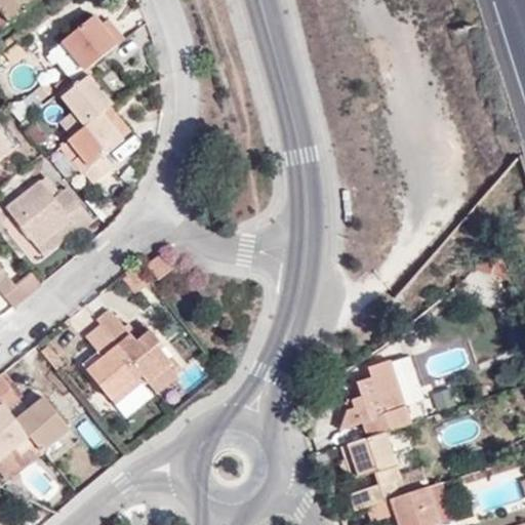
[(38,0),(0,0),(0,8),(9,22),(38,0)]
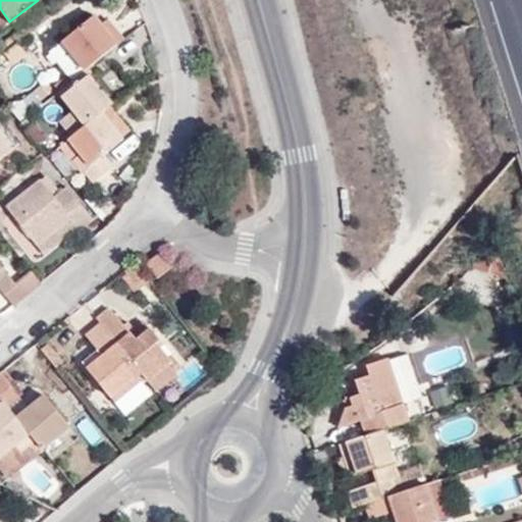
[(63,42),(77,60),(86,71),(125,40),(109,19),(103,24),(96,15),(63,42)]
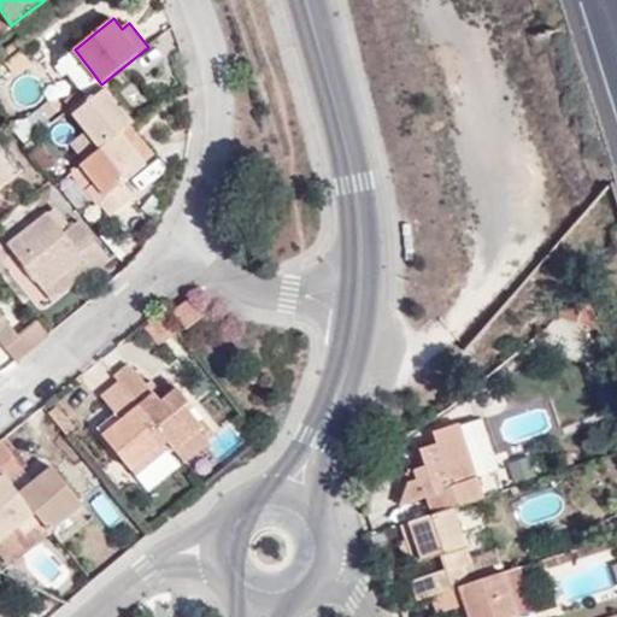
[(64,59),(81,80),(92,71),(75,50),(64,59)]
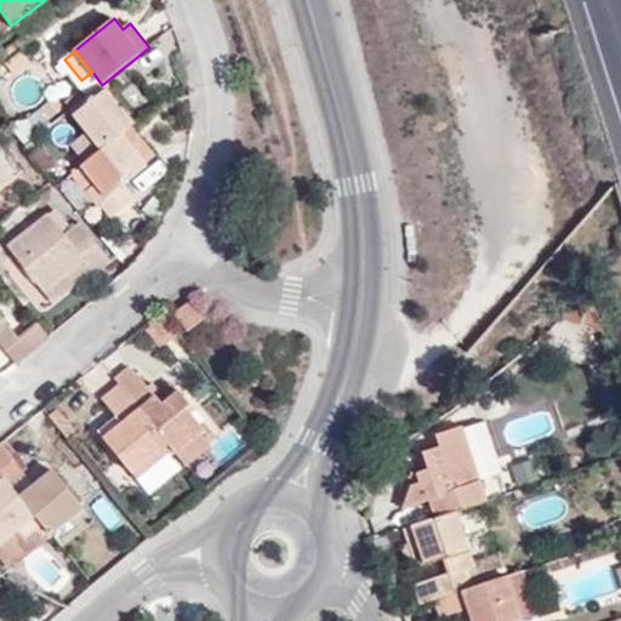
[(102,85),(68,110),(74,118),(107,91),(102,85)]
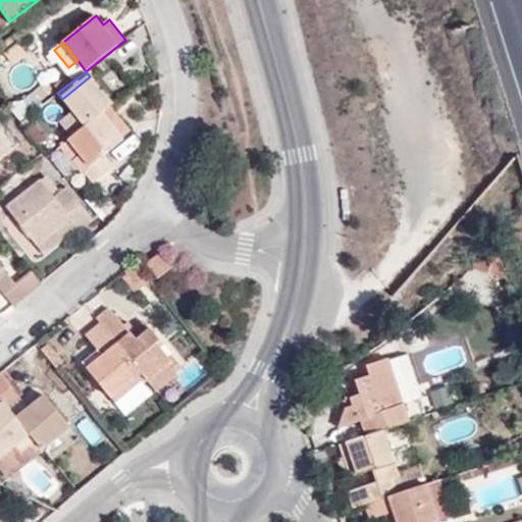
[(90,76),(62,99),(85,127),(103,113),(112,106),(112,105),(90,76)]
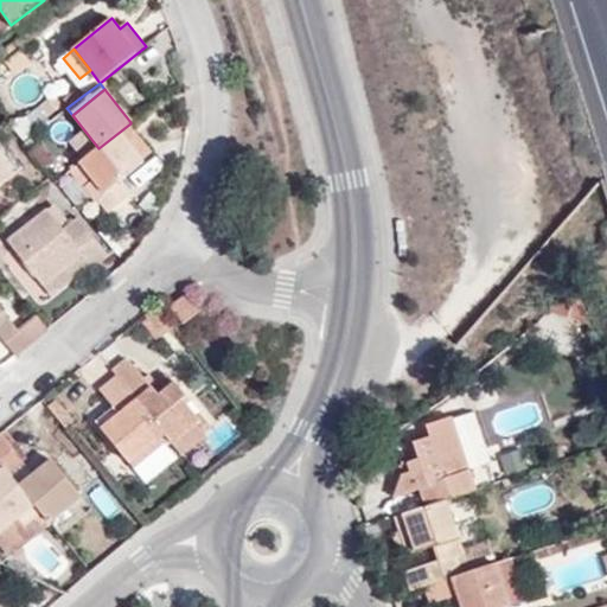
[(144,161),(153,154),(131,123),(120,132),(144,161)]
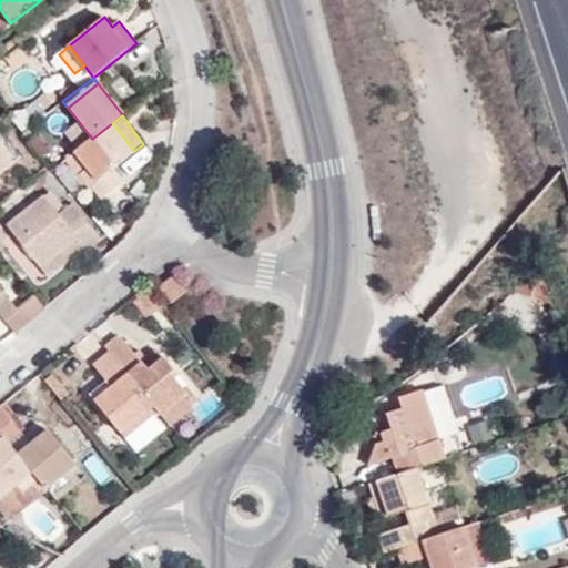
[(114,168),(134,151),(112,123),(92,139),(74,153),(98,182),(91,186),(101,201),(124,181),(114,168)]
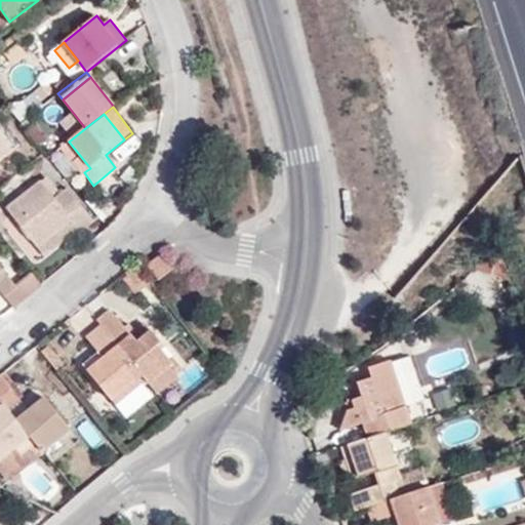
[(43,139),(35,129),(30,133),(38,144),(43,139)]
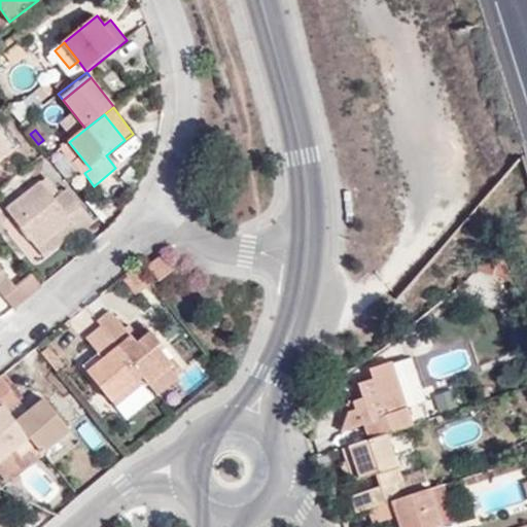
[(0,151),(5,159),(12,152),(0,136),(0,151)]
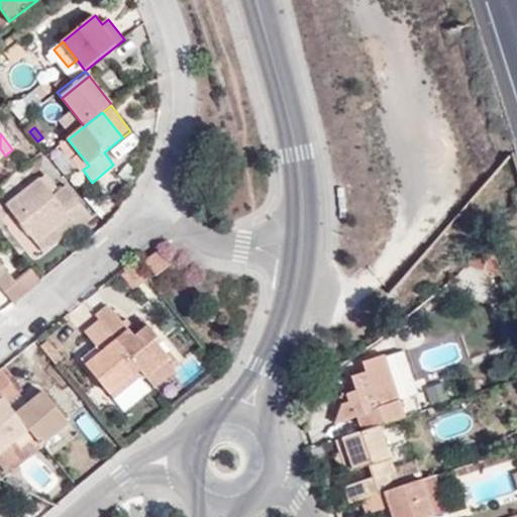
[(60,146),(79,172),(83,170),(89,166),(68,139),(60,146)]
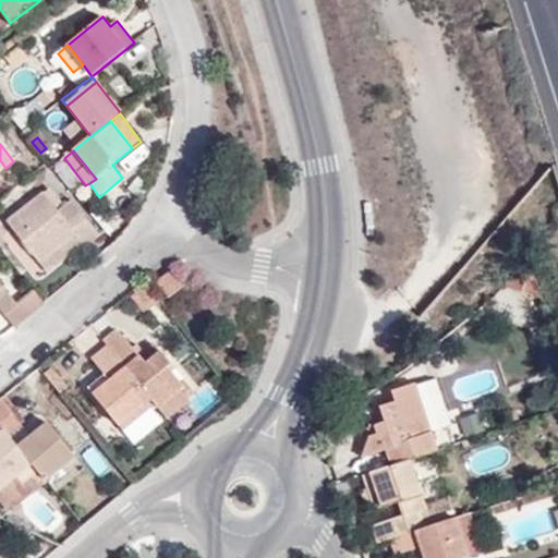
[(62,208),(49,191),(7,225),(44,271),(59,258),(53,251),(76,233),(82,241),(85,245),(96,237),(70,203),(62,208)]
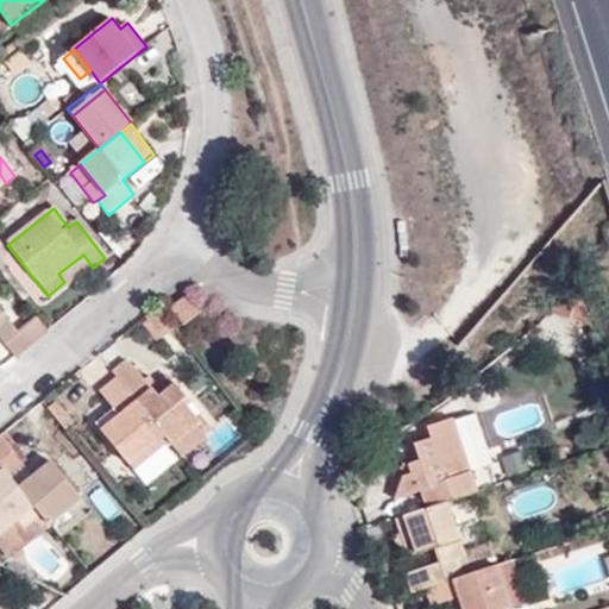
[(64,282),(89,263),(83,255),(58,274),(64,282)]
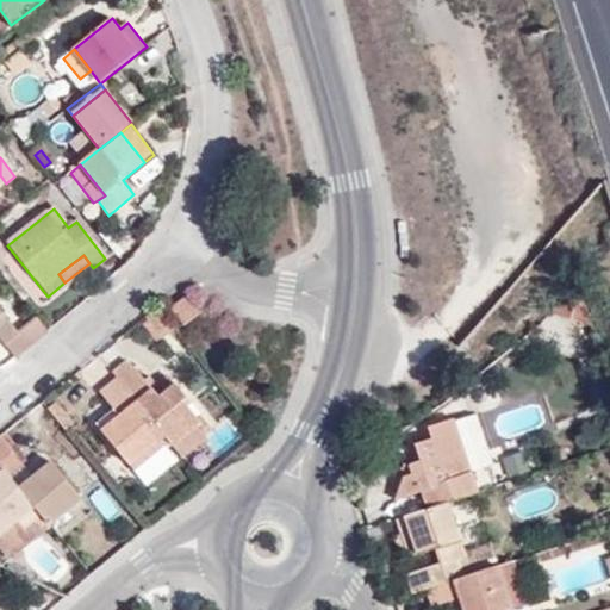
[(201,311),(188,294),(170,307),(182,325),(201,311)]
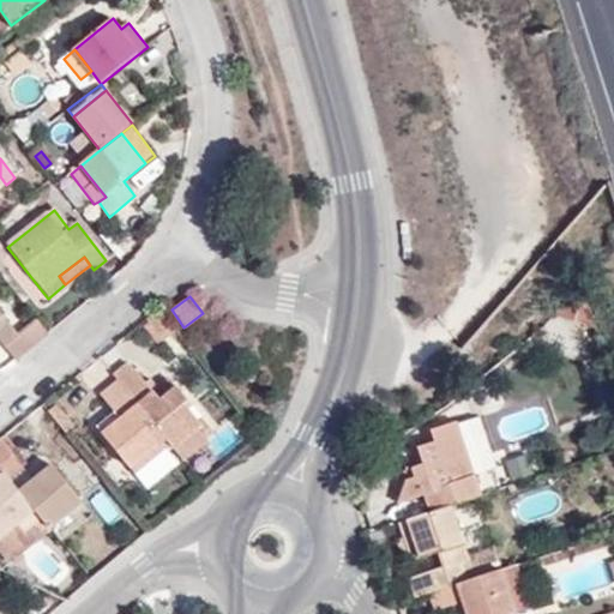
[(595,326),(588,305),(571,299),(558,312),(595,326)]
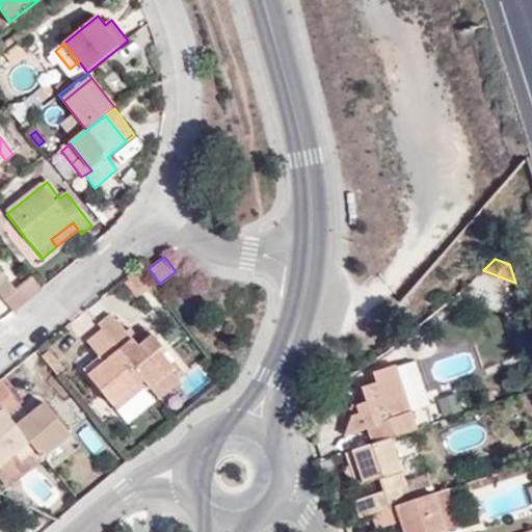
[(0,292),(6,299),(17,290),(3,274),(0,276),(0,292)]
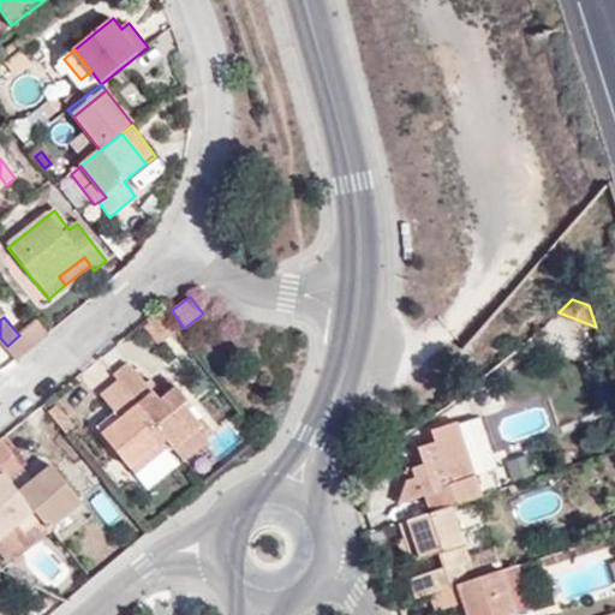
[(45,338),(34,324),(7,346),(4,348),(15,362),(45,338)]
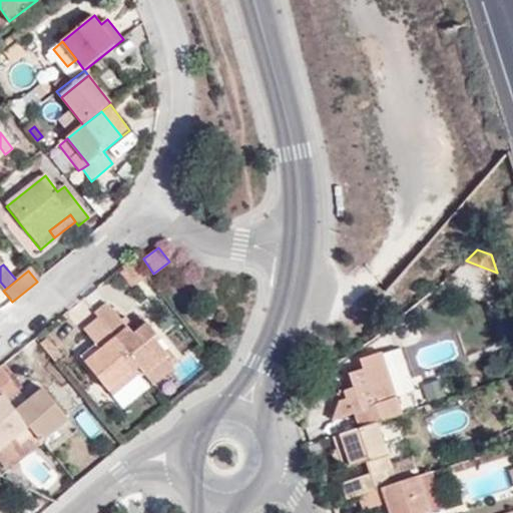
[(106,302),(94,313),(98,318),(144,373),(164,357),(168,355),(155,339),(159,336),(147,322),(139,330),(134,335),(123,322),(106,302)]
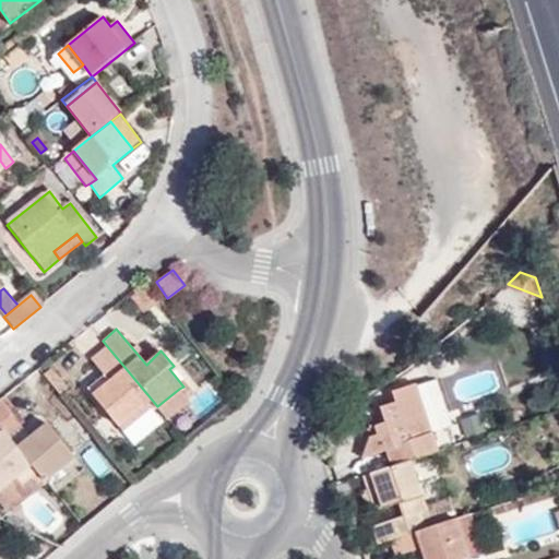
[(152,359),(140,345),(134,351),(146,365),(152,359)]
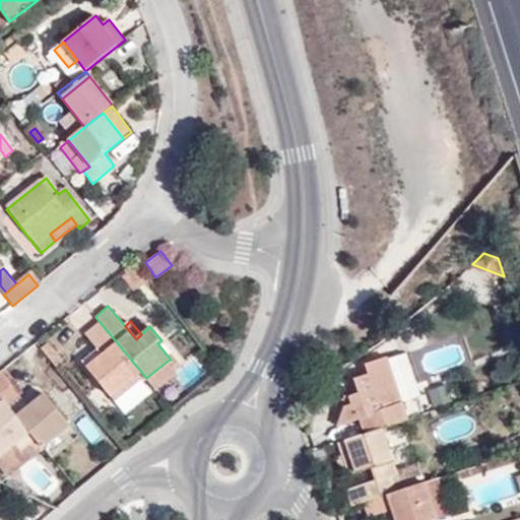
[(81,362),(115,402),(146,378),(100,322),(84,334),(95,349),(81,362)]
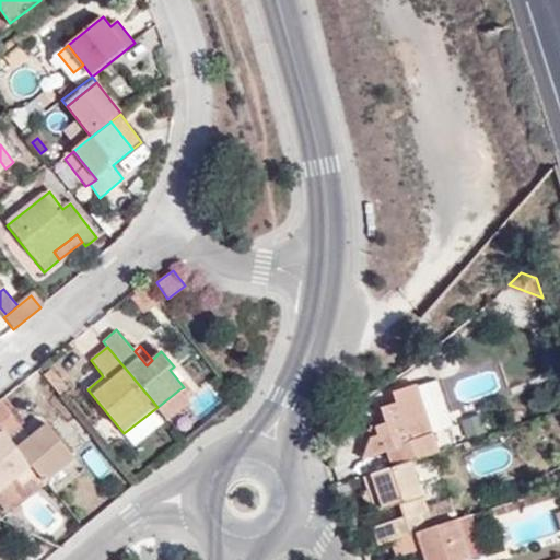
[(53,368),(44,375),(61,397),(70,389),(53,368)]
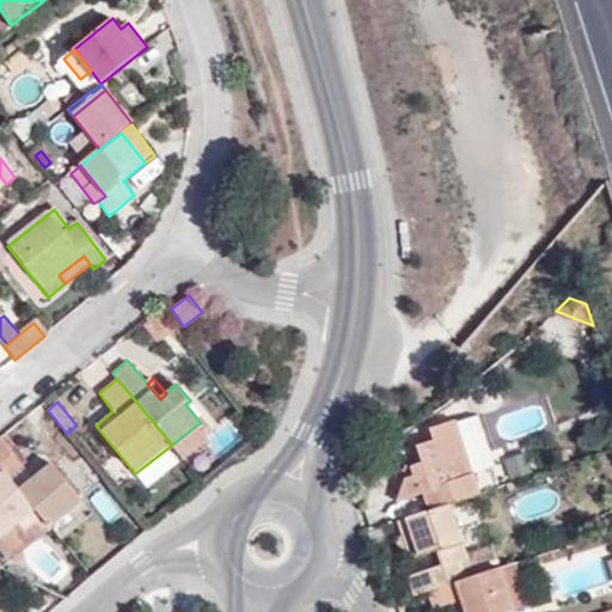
[(397,501),(424,493),(430,508),(450,501),(478,491),(456,422),(429,430),(434,441),(416,447),(422,463),(410,467),(414,475),(405,478),(397,501)]
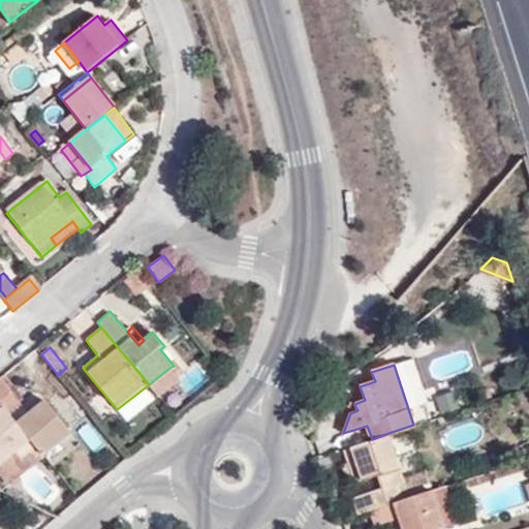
[(179,378),(169,368),(149,384),(158,396),(179,378)]
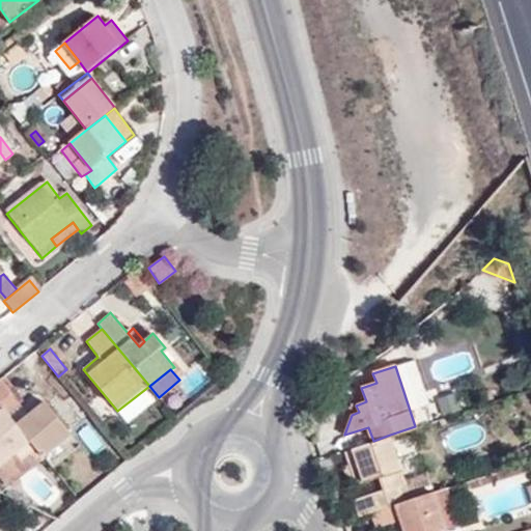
[(19,404),(0,381),(0,404),(3,409),(8,415),(19,404)]
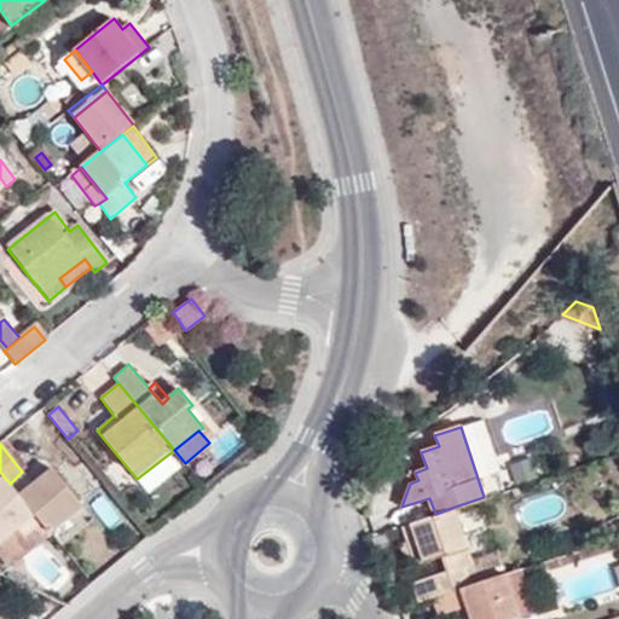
[(82,507),(51,469),(18,495),(42,525),(50,534),(82,507)]
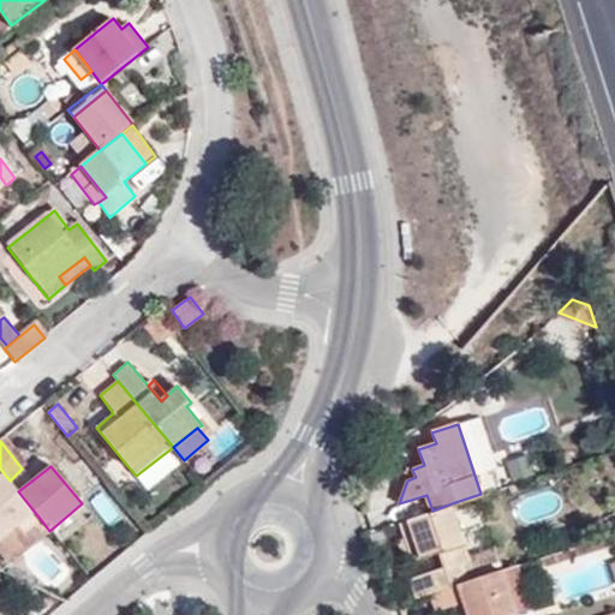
[(412,470),(404,472),(407,481),(416,477),(412,470)]
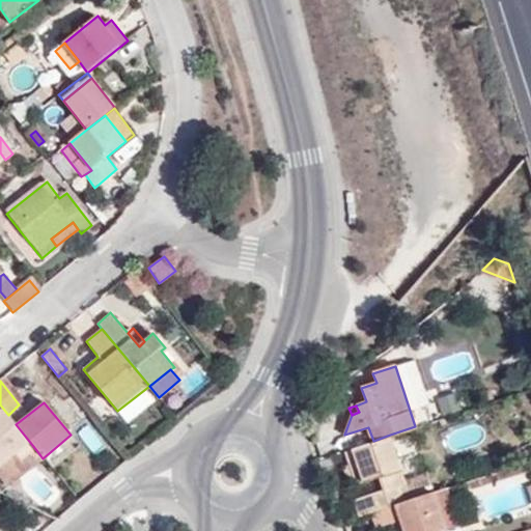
[(22,462),(36,450),(16,424),(8,415),(3,409),(0,411),(0,467),(16,454),(22,462)]
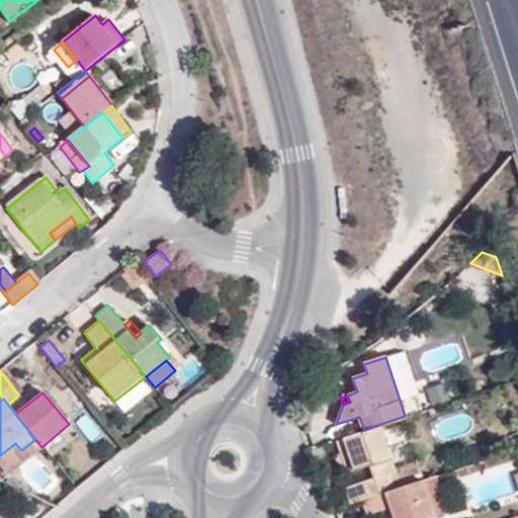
[(380,424),(364,430),(338,439),(343,453),(348,471),(369,465),(373,478),(345,488),(350,503),(361,500),(395,489),(391,478),(397,475),(396,470),(380,424)]
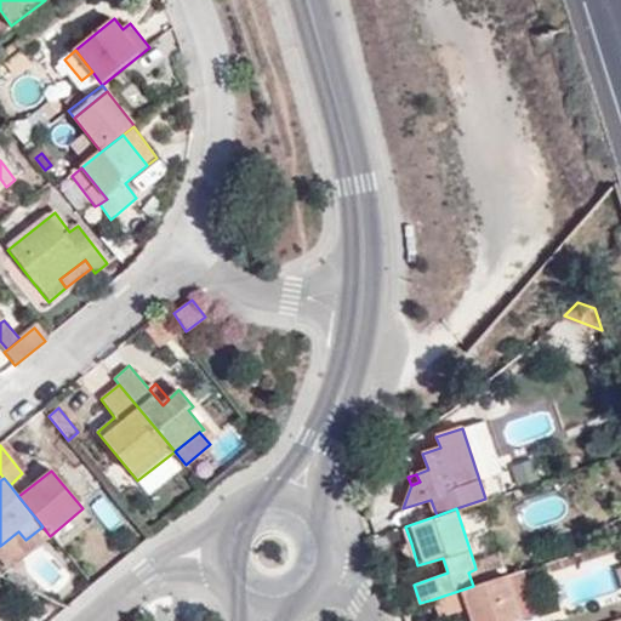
[(400,547),(408,569),(417,565),(411,543),(400,547)]
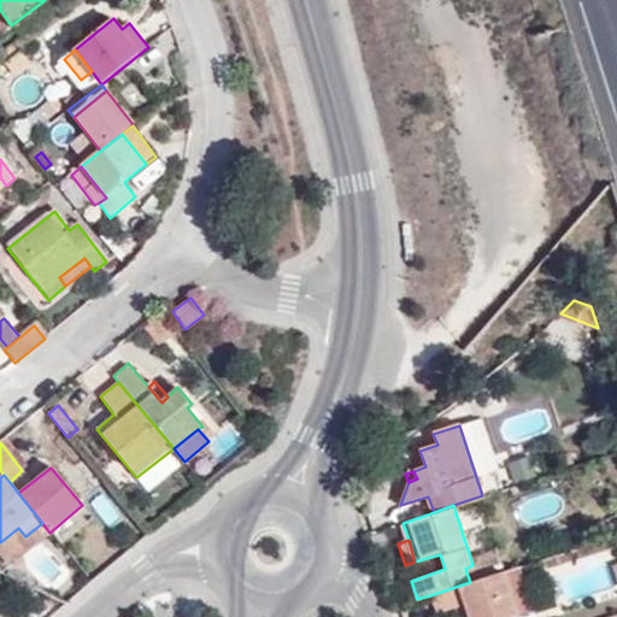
[(491,575),(485,556),(471,560),(472,565),(465,569),(470,582),(491,575)]
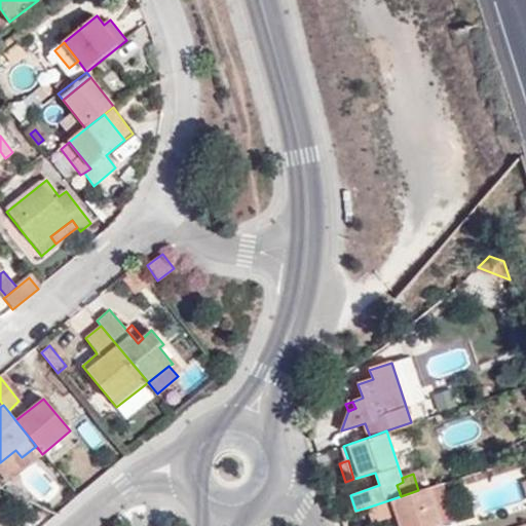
[(442,524),(452,525),(457,525),(443,482),(431,486),(442,524)]
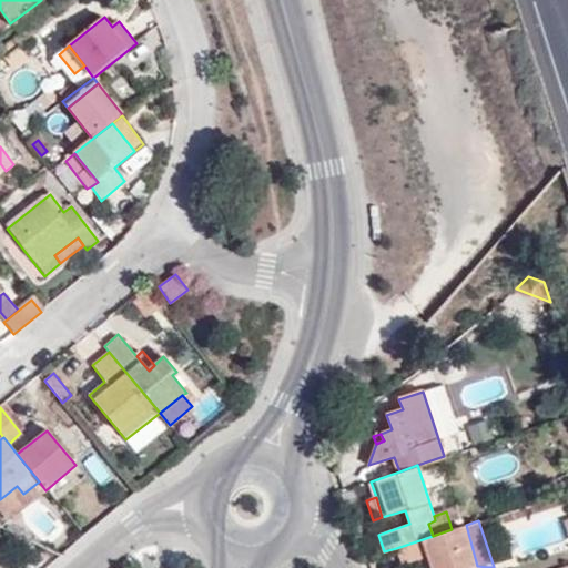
[(452,529),(433,536),(396,548),(403,566),(419,559),(428,556),(432,567),(472,567),(477,566),(466,525),(452,529)]
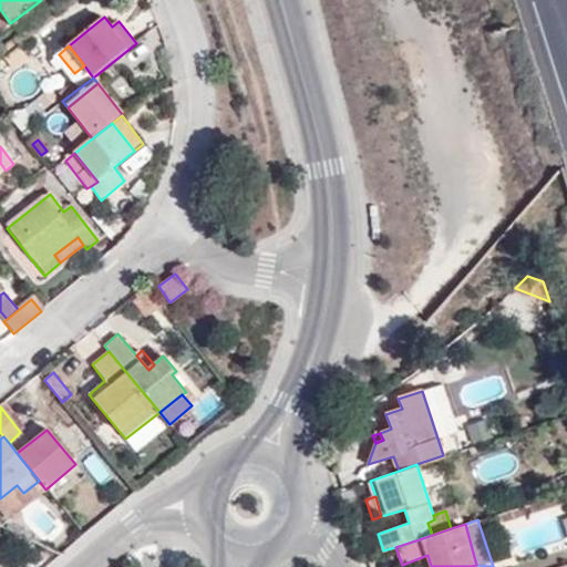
[(419,558),(421,566),(425,566),(431,566),(428,555),(419,558)]
